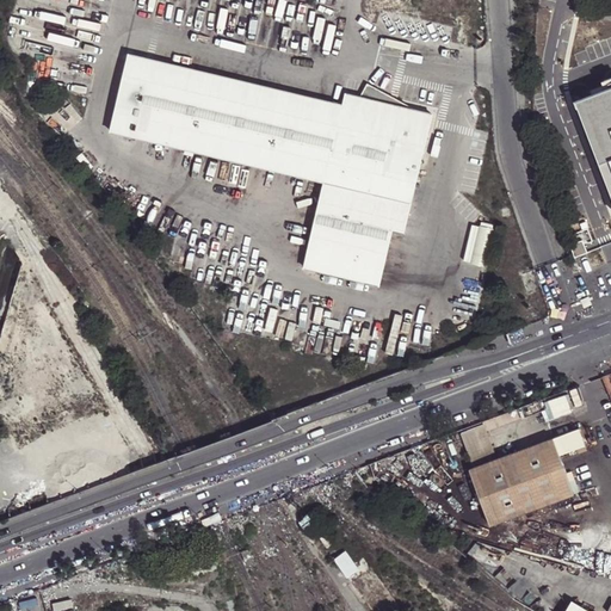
[(388,98),(389,94),(366,82),(359,97),(345,93),(343,105),(127,55),(110,130),(325,180),(304,266),(381,284),(393,229),(405,232),(432,115),(420,112),(396,98),(394,102),(388,98)]
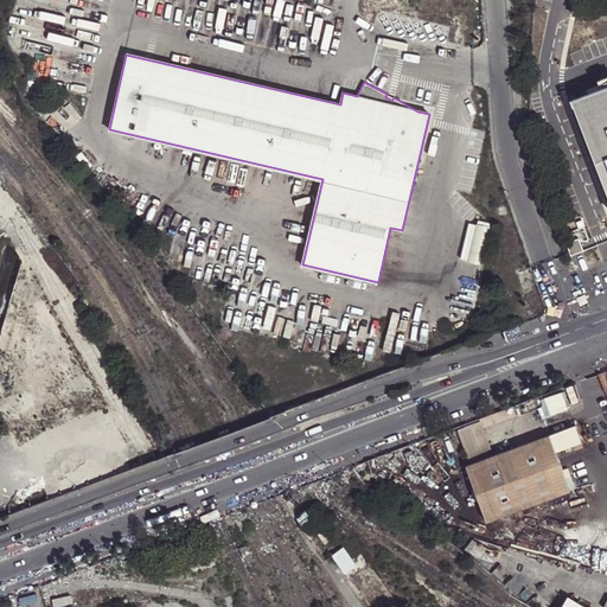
[(606,78),(572,93),(606,190),(606,78)]
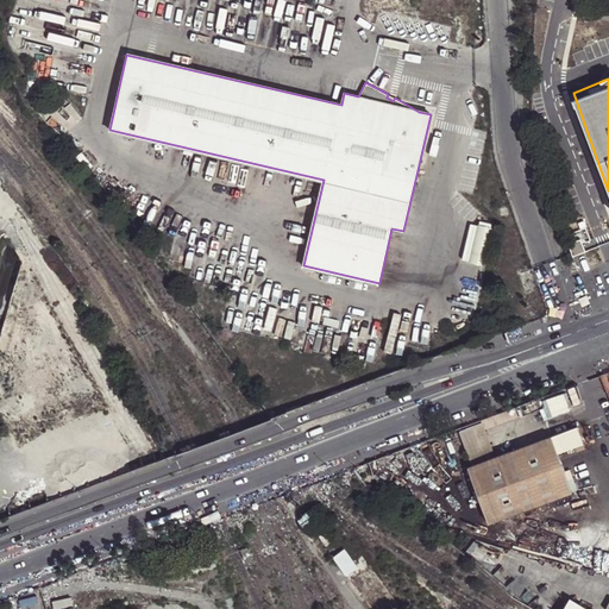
[(472,223),(463,259),(484,265),(495,228),(472,223)]
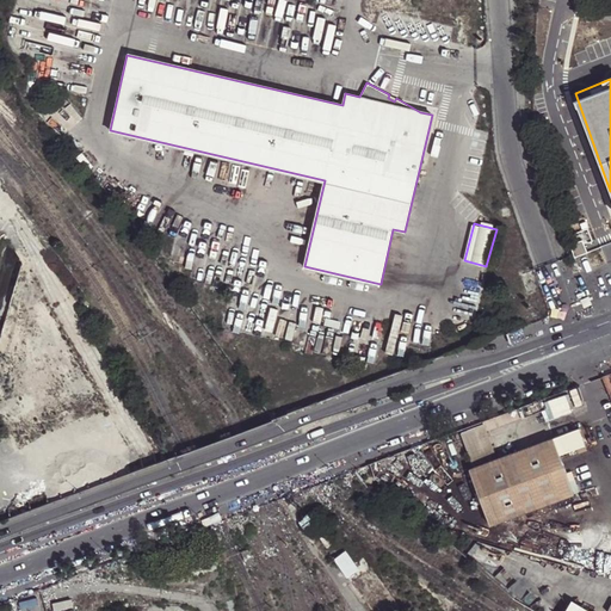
[(539,400),(543,408),(548,419),(572,409),(571,407),(582,402),(576,386),(539,400)]
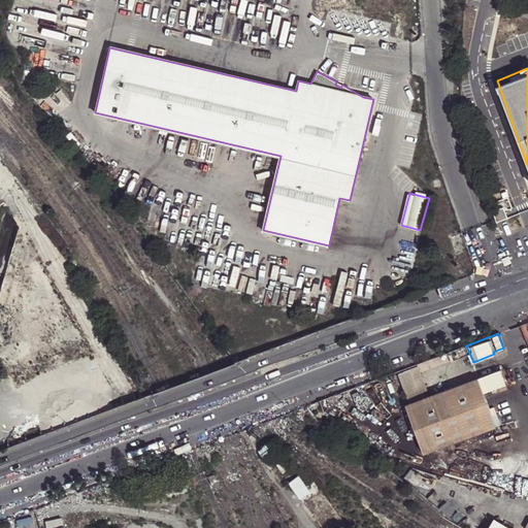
[(466,345),(448,352),(451,360),(469,353),(466,345)]
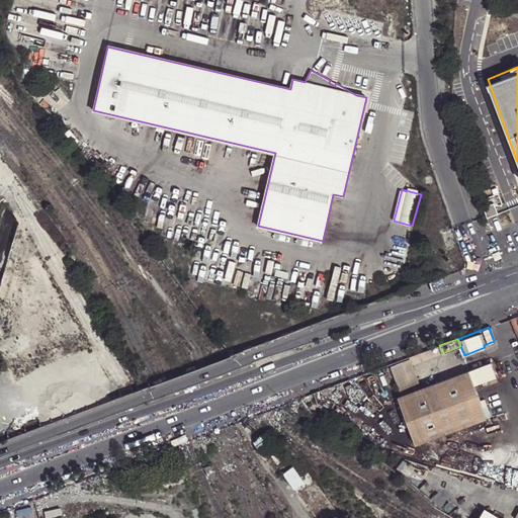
[(420,352),(423,360),(442,353),(439,345),(420,352)]
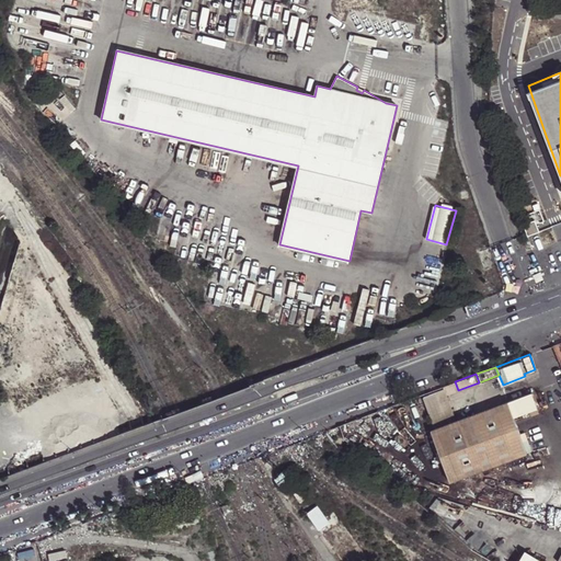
[(450,482),(526,453),(507,401),(456,421),(446,395),(458,390),(455,381),(444,387),(444,388),(430,395),(427,396),(426,398),(425,400),(425,403),(434,428),(431,430),(450,482)]
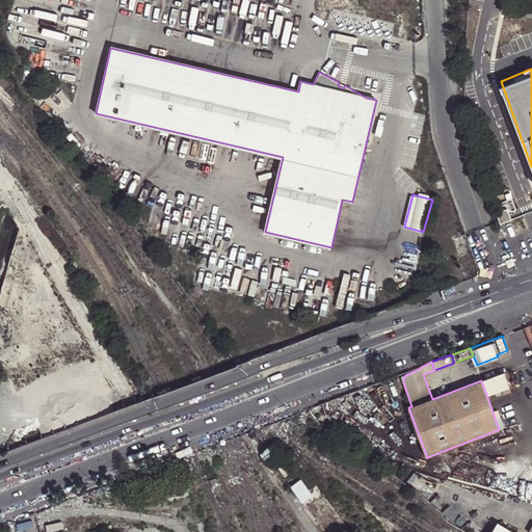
[(288,472),(282,462),(276,467),(284,475),(288,472)]
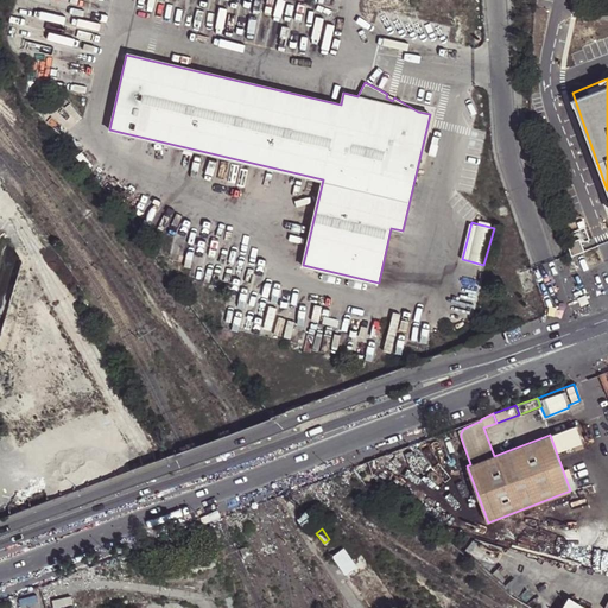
[(343,572),(344,571),(353,565),(347,558),(340,548),(330,555),(343,572)]
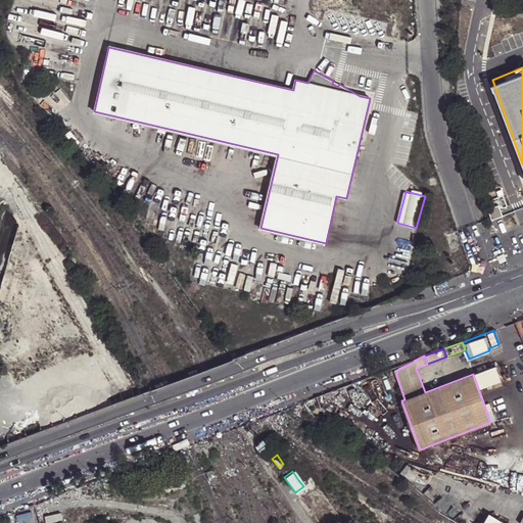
[(296,491),(299,496),(315,485),(308,475),(298,480),(303,486),(296,491)]
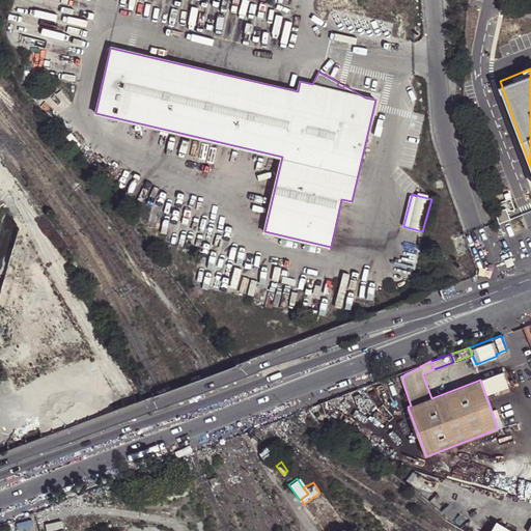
[(319,493),(304,504),(303,505),(323,530),(341,530),(346,528),(319,493)]
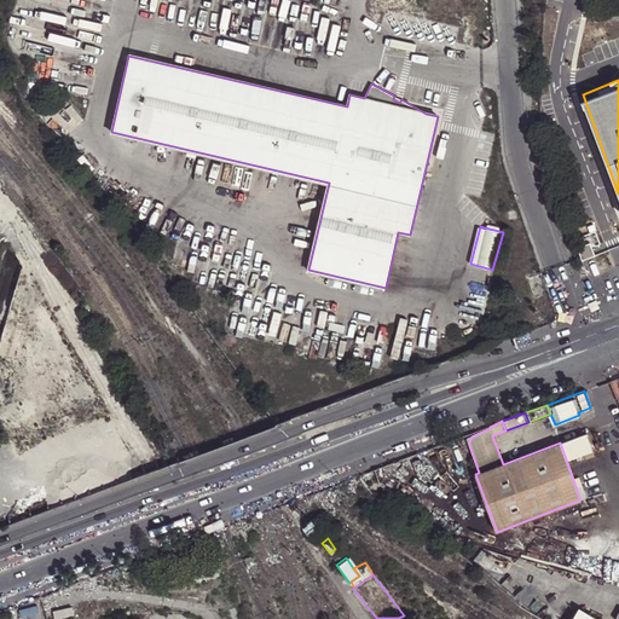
[(73,607),(53,611),(55,618),(56,618),(75,615),(73,607)]
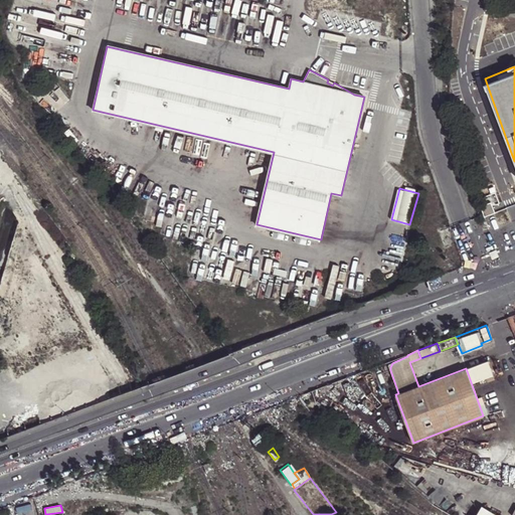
[(497,514),(480,505),(474,514),(497,514)]
